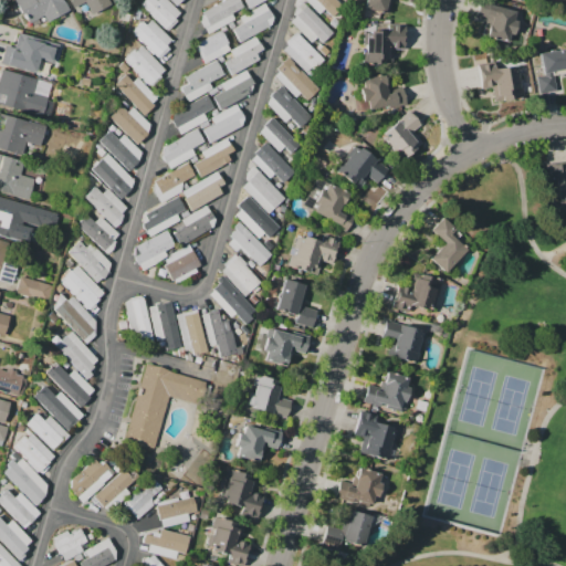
[(63,0),(69,10),(46,22),(43,16),(27,24),(13,0),(63,0)]
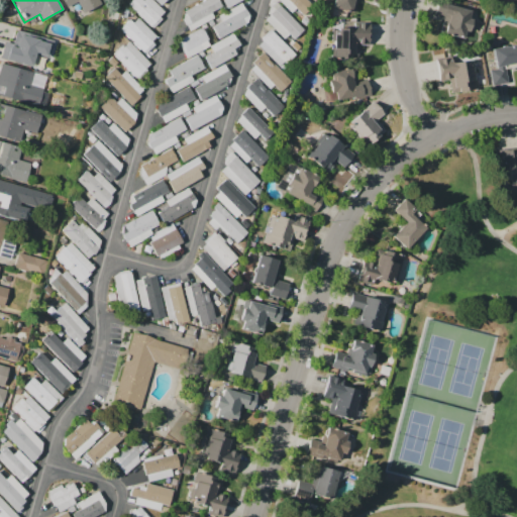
[(63,0),(99,0),(101,2),(84,12),(79,2),(68,8),(63,0)]
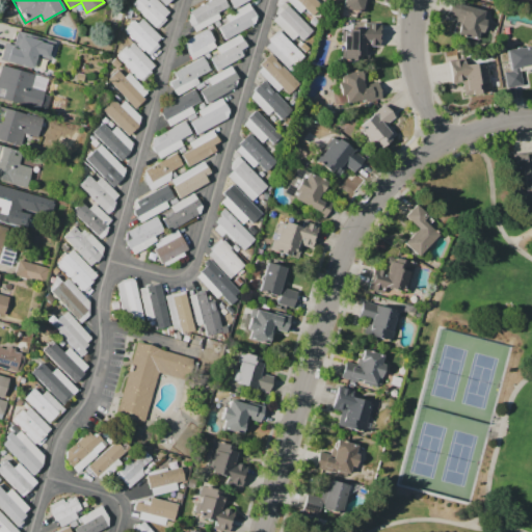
[(166,19),(157,28),(132,4),(136,0),(158,0),(169,11),(164,17),(166,19)]
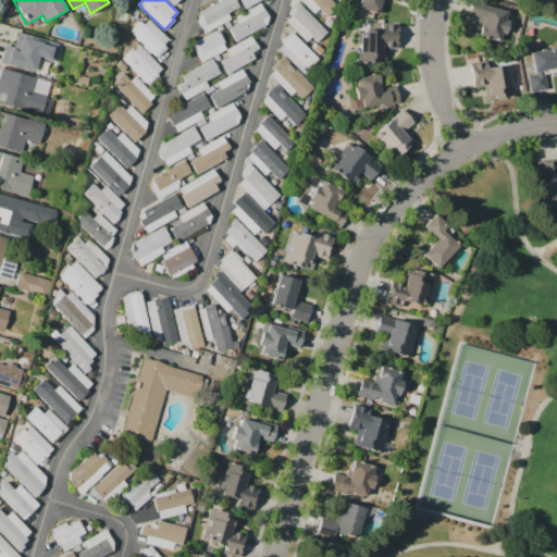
[(199,12),(221,0),(235,0),(239,7),(227,13),(231,20),(205,34),(198,21),(199,12)]
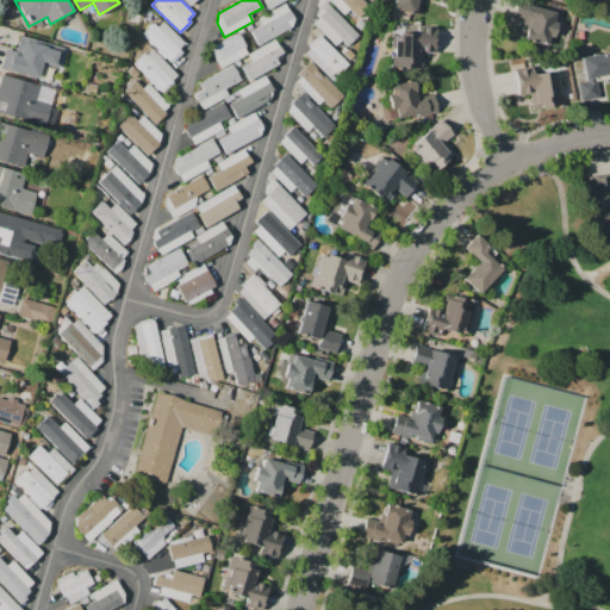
[(361,0),(368,7),(358,18),(349,8),(342,14),(328,0),(361,0)]
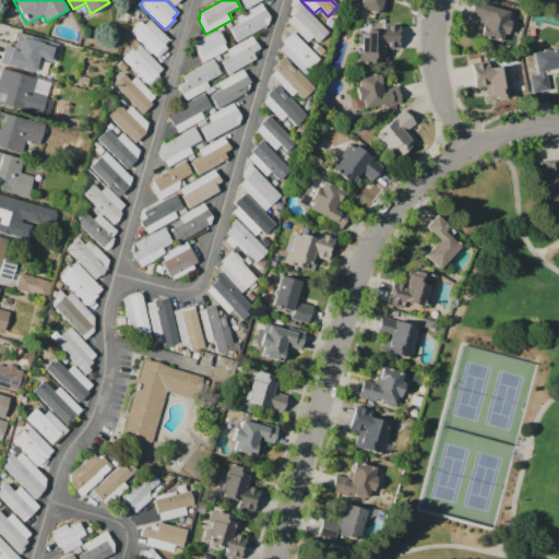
[(359,7),(360,0),(387,0),(387,2),(381,1),(378,12),(359,7)]
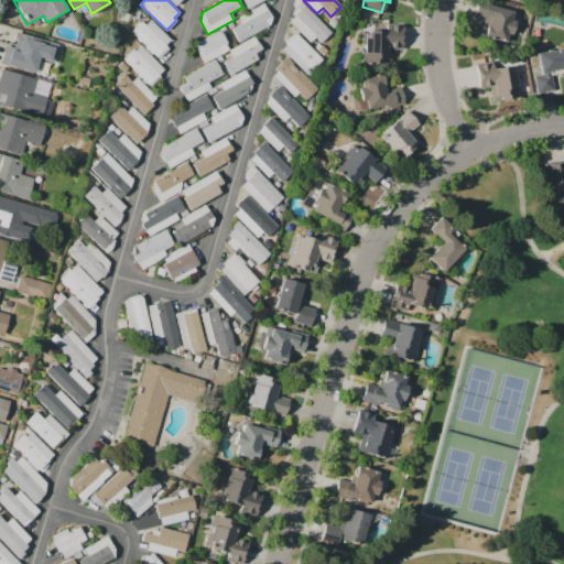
[(331,33),(321,43),(315,36),(310,42),(290,21),(295,17),(293,14),(295,7),(301,1),(331,33)]
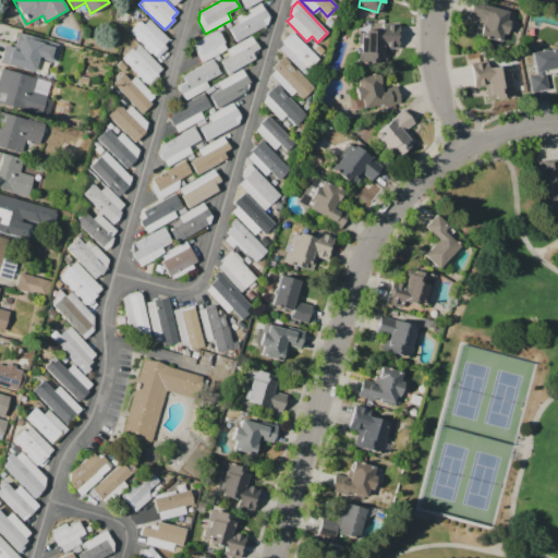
[(229,29),(240,23),(237,16),(261,3),(269,17),(267,25),(237,41),(229,29)]
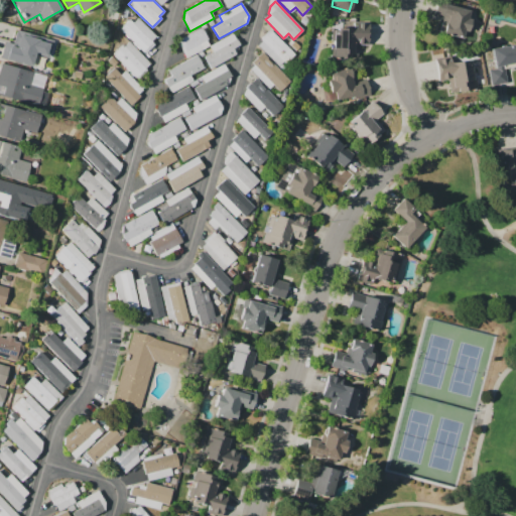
[(469,9),(467,18),(471,19),(468,31),(465,30),(463,39),(442,34),(444,22),(446,22),(447,16),(445,15),(445,16),(433,14),(436,4),(443,5),(444,4),(469,9)]
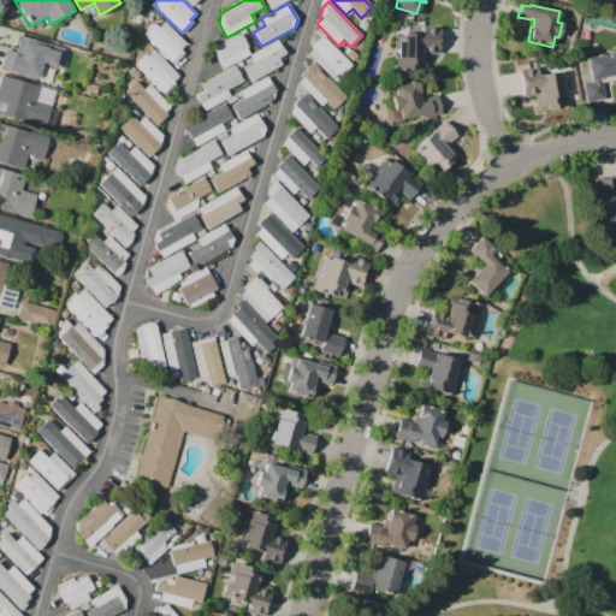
[(144,34),(155,23),(160,28),(166,22),(188,43),(182,49),(185,53),(175,64),(169,58),(167,59),(159,51),(160,49),(157,46),(155,47),(150,42),(152,41),(144,34)]
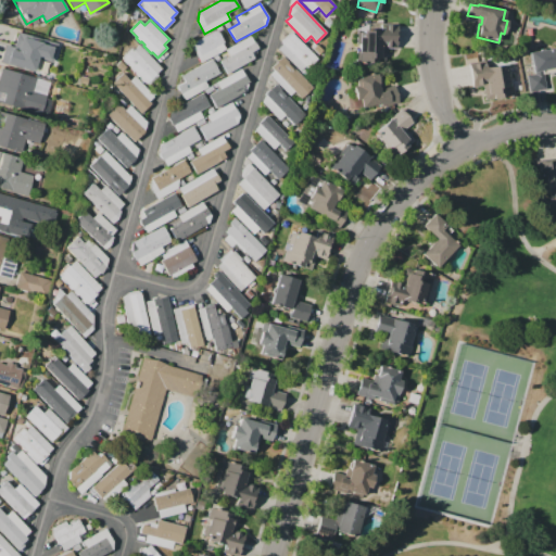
[(396,23),(396,49),(392,49),(392,47),(386,47),(386,41),(381,41),(381,58),(370,58),(370,52),(359,52),(359,33),(363,33),(363,30),(381,30),(381,23),(396,23)]
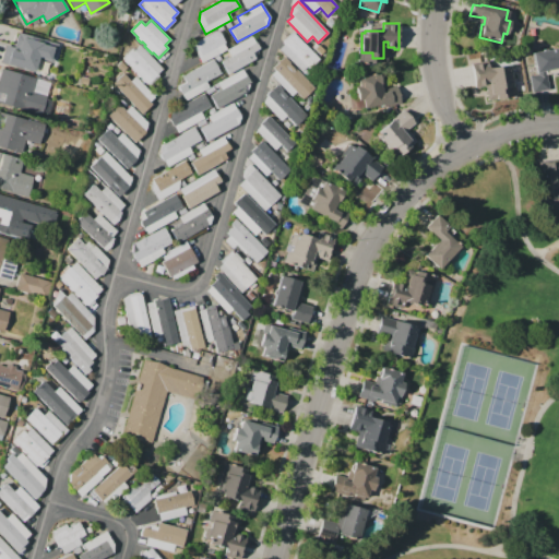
[(219,31),(226,43),(224,44),(227,48),(203,62),(193,45),(219,31)]
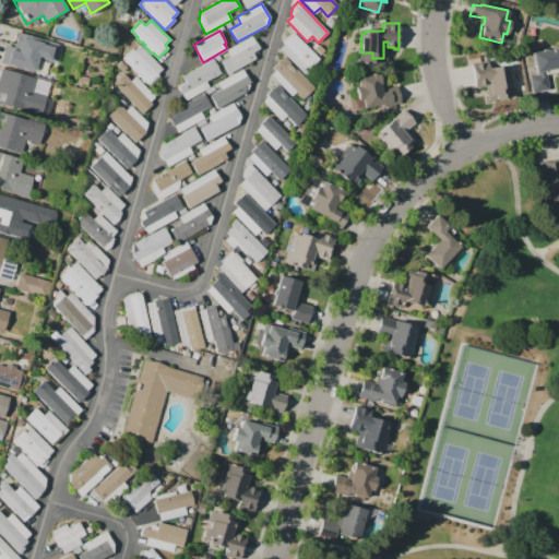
[(18,32),(40,39),(42,38),(58,43),(56,50),(62,51),(59,62),(52,61),(52,63),(38,59),(34,74),(0,64),(0,60),(6,44),(13,46),(18,32)]
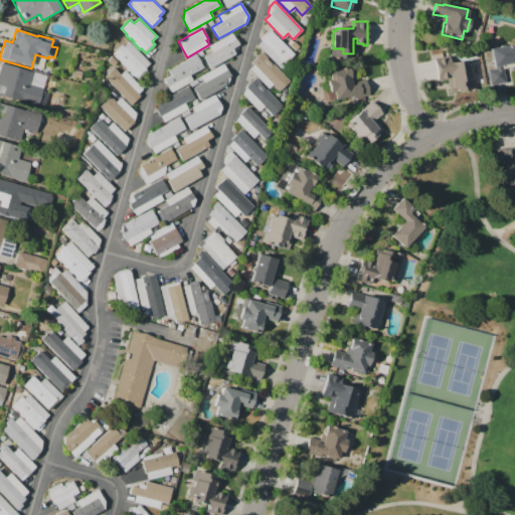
[(269,29),(296,56),(282,69),(258,44),(263,40),(260,38),(269,29)]
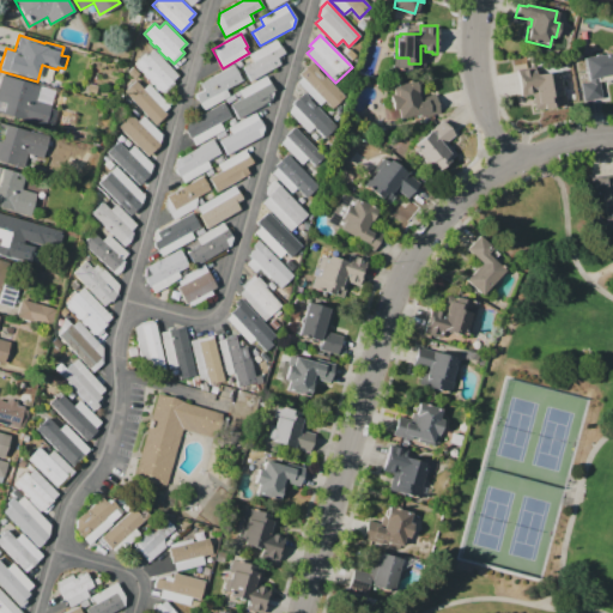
[(252,82),(243,67),(253,61),(249,54),(277,38),(280,47),(281,46),(285,53),(283,64),(252,82)]
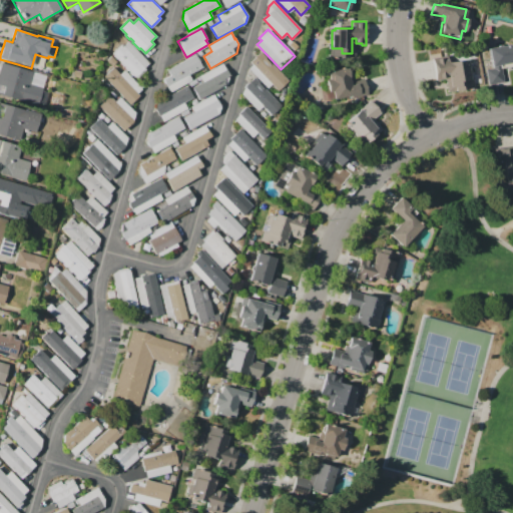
[(113,53),(122,44),(124,46),(129,41),(150,63),(135,77),(133,75),(132,76),(129,73),(130,72),(129,70),(128,71),(125,68),(125,67),(124,65),(123,66),(120,62),(121,62),(118,58),(117,59),(113,56),(115,55),(113,53)]
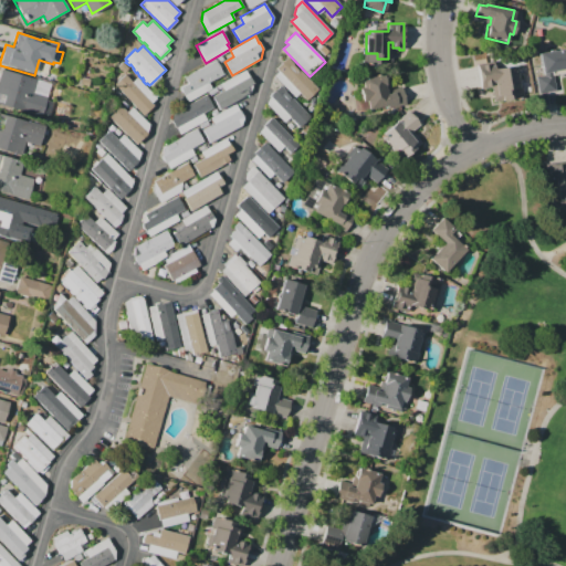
[(538,93),(536,76),(542,75),(538,52),(565,48),(565,72),(553,74),(555,91),(538,93)]
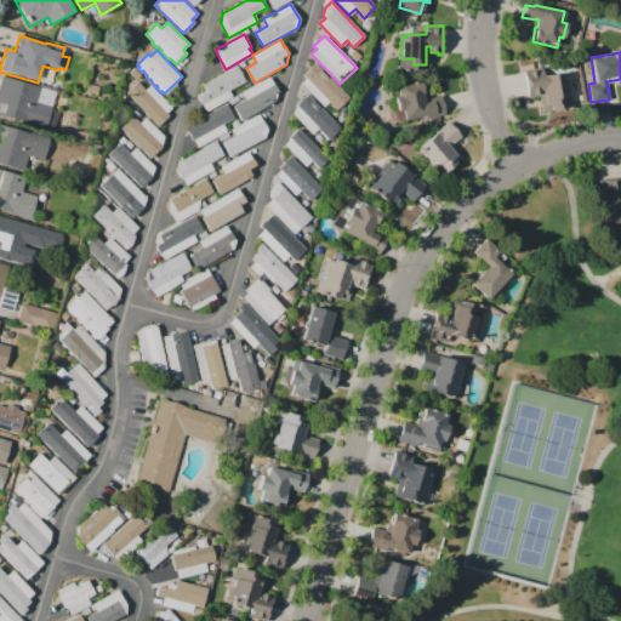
[(315,63),(351,100),(339,112),(329,102),(324,107),(301,83),(306,78),(303,75),(315,63)]
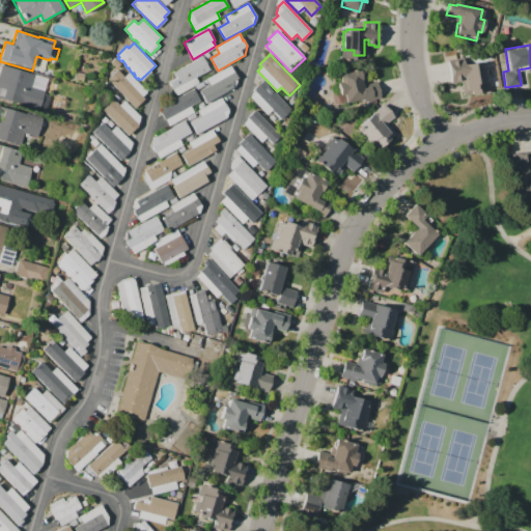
[(203,56),(211,70),(196,78),(199,83),(176,95),(169,82),(176,78),(173,73),(203,56)]
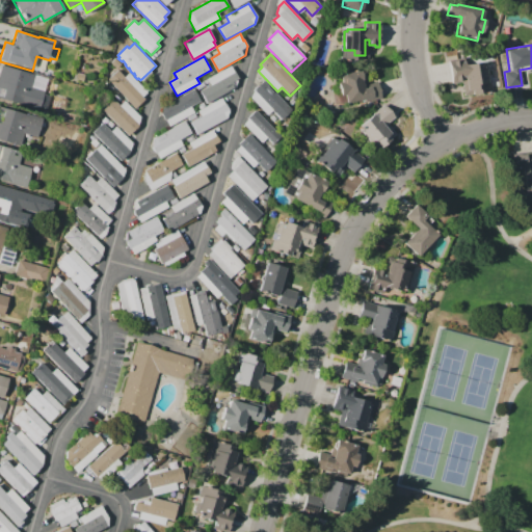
[(491,91),(464,96),(462,82),(455,83),(453,68),(466,67),(464,64),(482,61),(482,63),(487,62),(491,91)]
